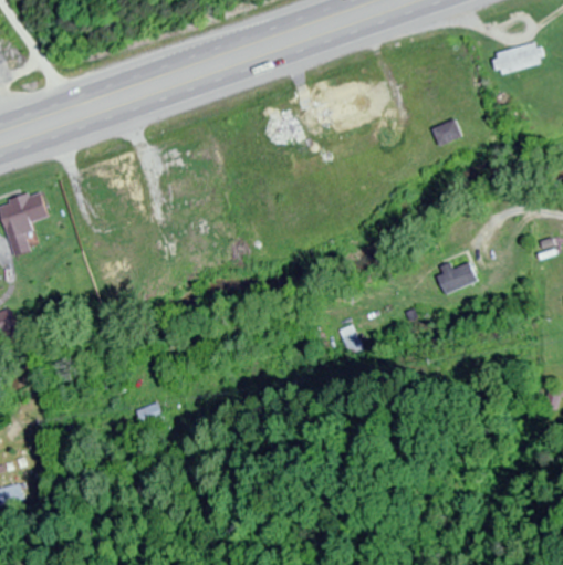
[(491,53),(497,76),(542,64),(537,42),(491,53)]
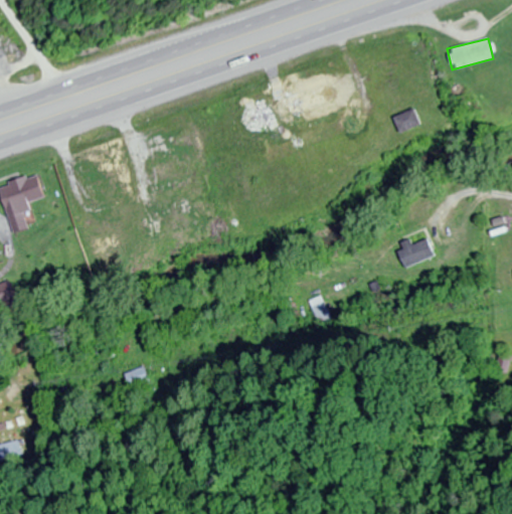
[(391,118),(397,134),(420,125),(414,109),(391,118)]
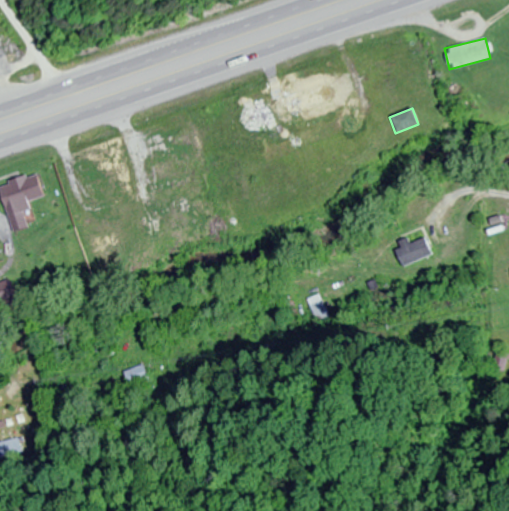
[(0,197),(10,232),(26,227),(22,212),(29,209),(26,201),(42,196),(35,173),(0,183),(0,197)]
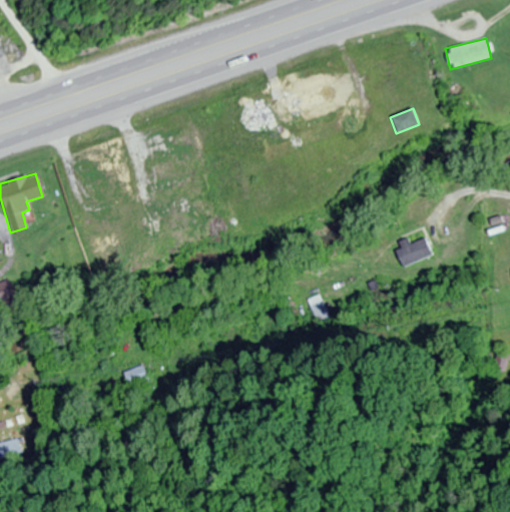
[(402,267),(430,256),(423,237),(408,244),(405,238),(393,244),(402,267)]
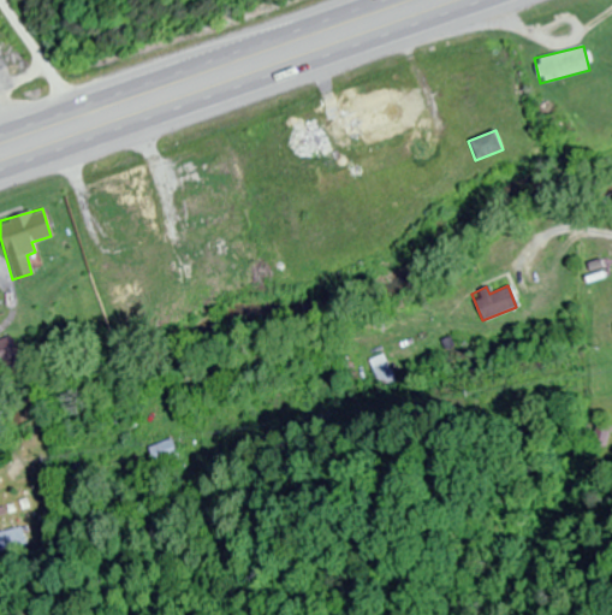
[(381,384),(393,377),(385,362),(373,370),(381,384)]
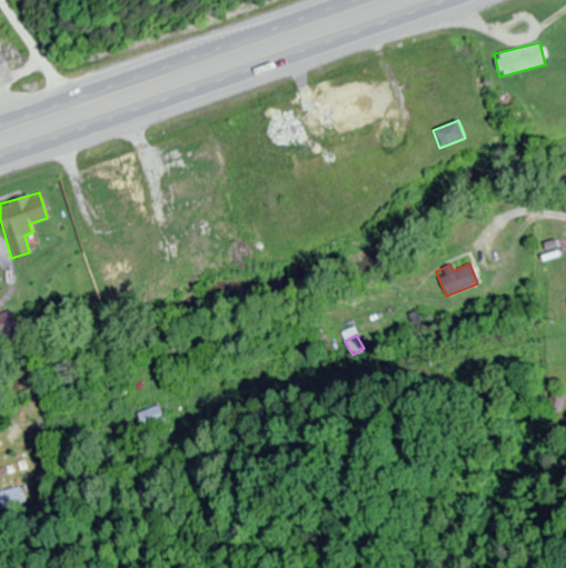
[(135,414),(141,431),(164,421),(156,405),(135,414)]
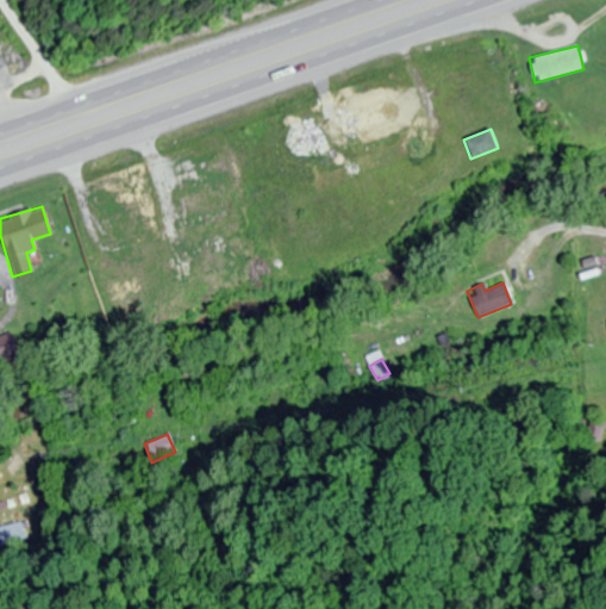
[(25,527),(0,527),(0,547),(25,547),(25,527)]
